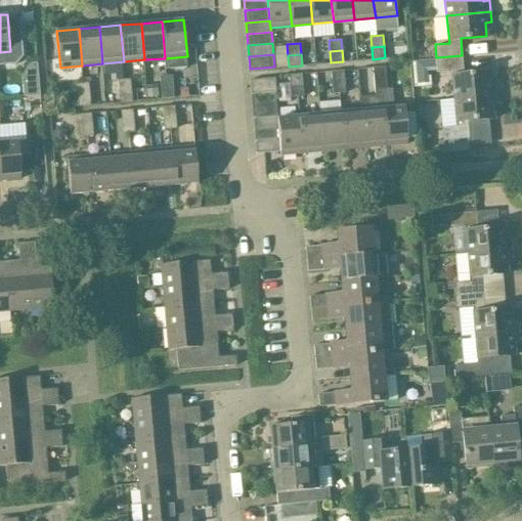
[(438,71),(451,70),(454,96),(497,92),(496,82),(490,83),(489,69),(464,72),(462,55),(436,57),(438,71)]
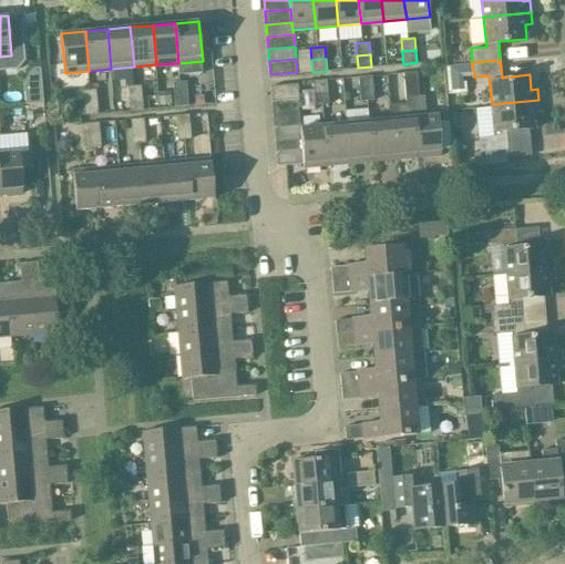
[(418,71),(403,72),(404,83),(419,82),(418,71)]
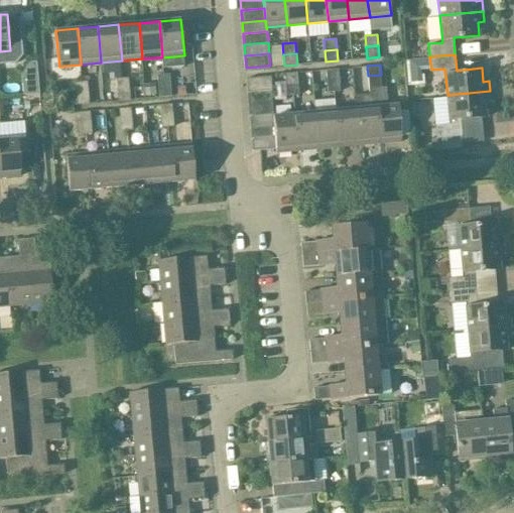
[(327,70),(328,81),(340,80),(339,69),(327,70)]
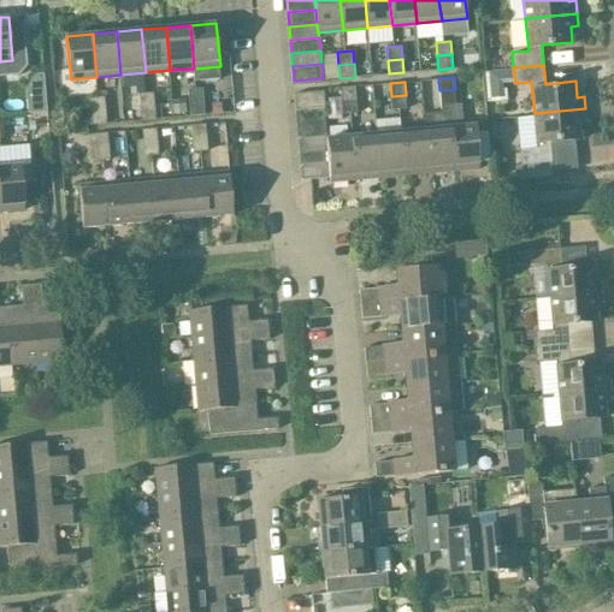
[(190,101),(196,101),(205,100),(204,87),(189,88),(190,101)]
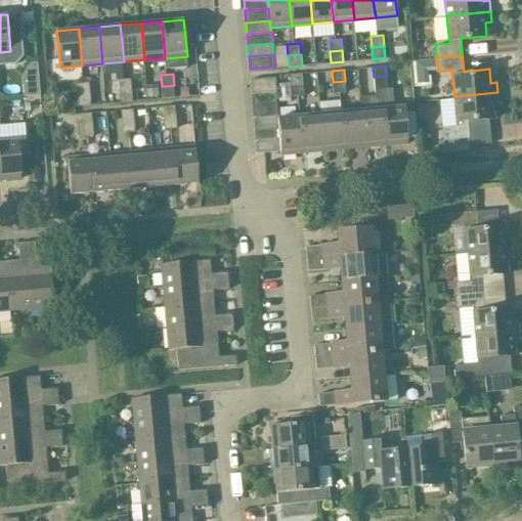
[(290,74),(291,86),(303,85),(302,74),(290,74)]
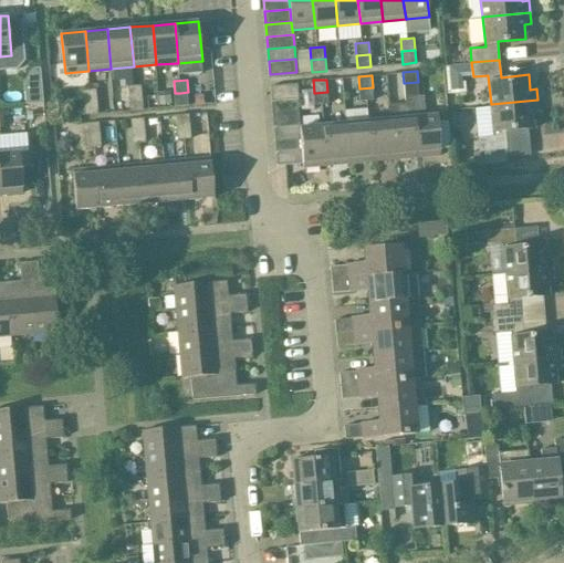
[(298,82),(271,85),(272,101),(272,102),(299,100),(298,82)]
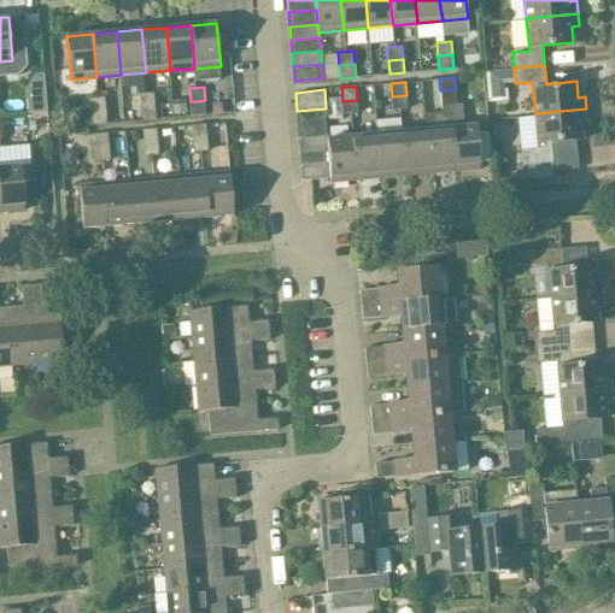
[(440,90),(441,105),(457,105),(456,89),(440,90)]
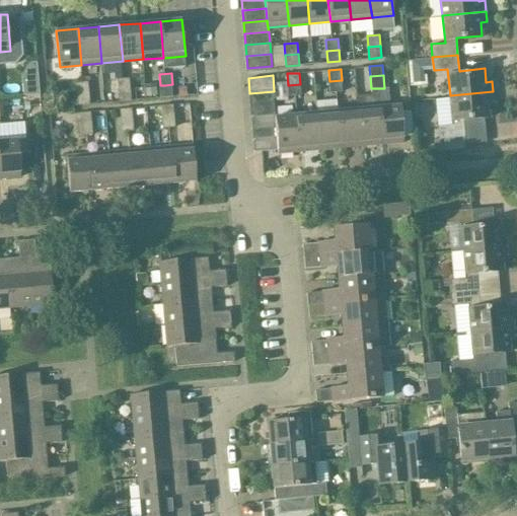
[(118,78),(119,89),(131,88),(130,77),(118,78)]
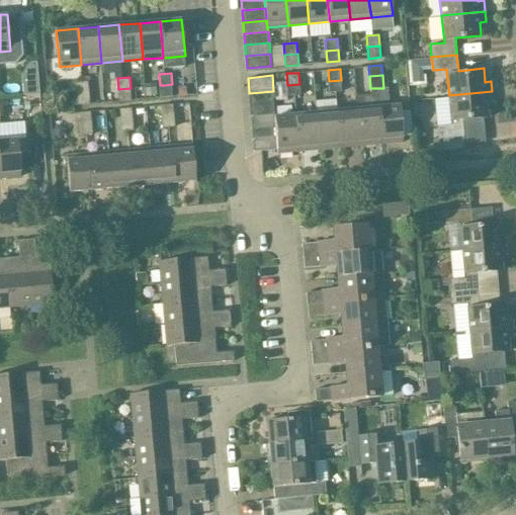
[(77,92),(83,92),(90,91),(89,80),(76,82),(77,92)]
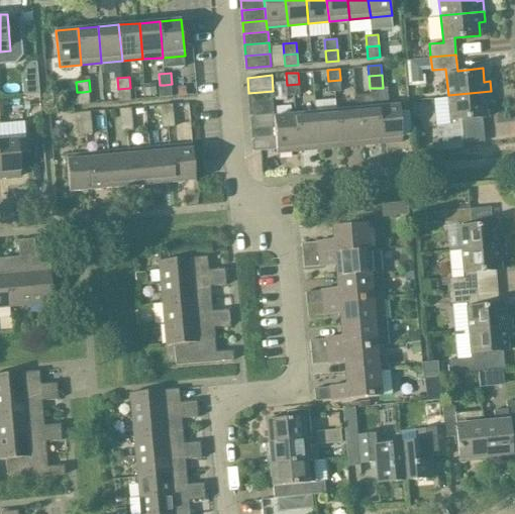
[(341,91),(340,80),(328,81),(328,93),(341,91)]
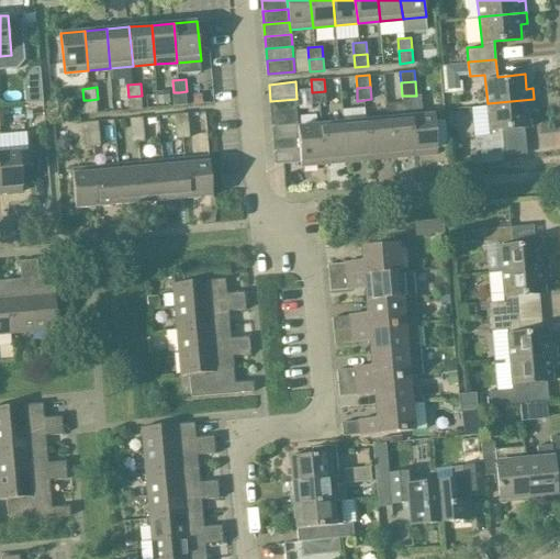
[(29,101),(45,100),(44,90),(28,91),(29,101)]
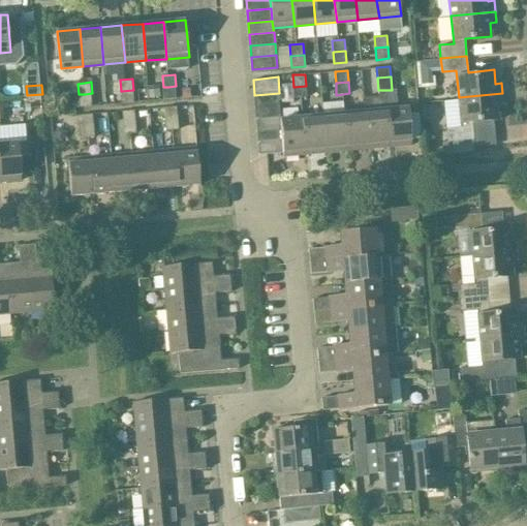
[(164,98),(177,97),(176,86),(168,87),(163,87),(164,98)]
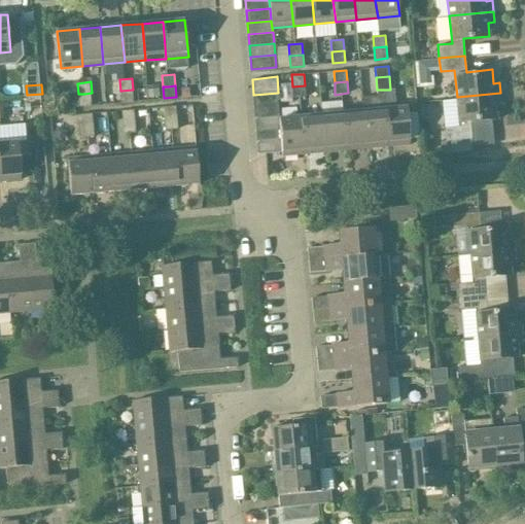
[(306,97),(305,85),(292,86),(293,97),(306,97)]
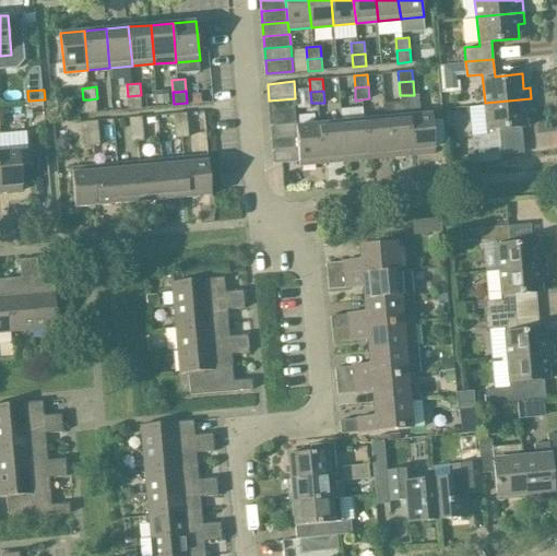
[(142,107),(141,95),(128,96),(129,108),(142,107)]
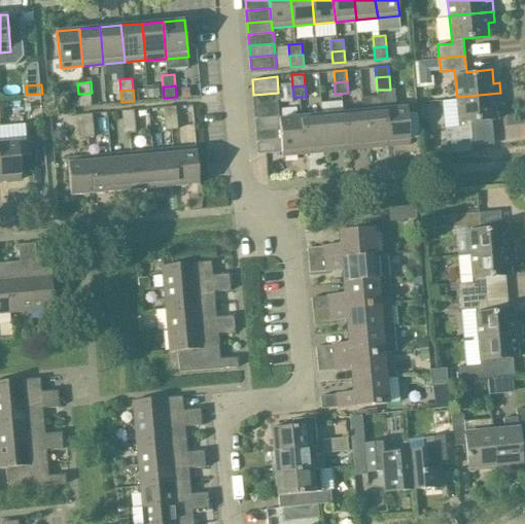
[(79,106),(93,104),(92,93),(84,94),(78,94),(79,106)]
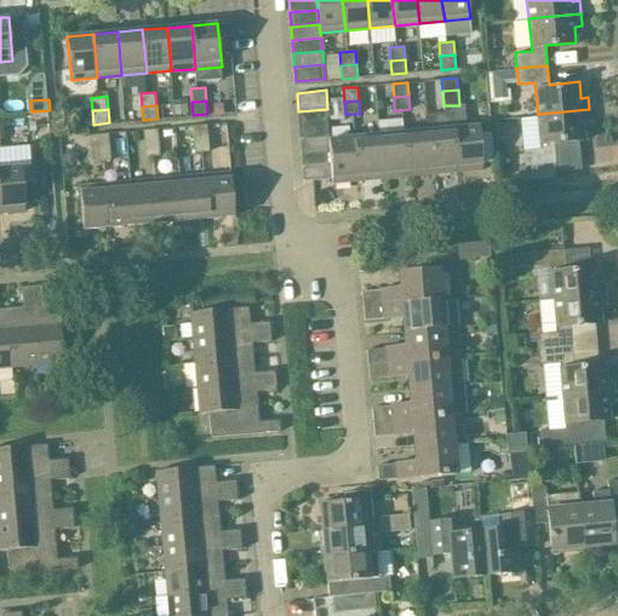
[(327,109),(298,111),(299,125),(328,122),(327,109)]
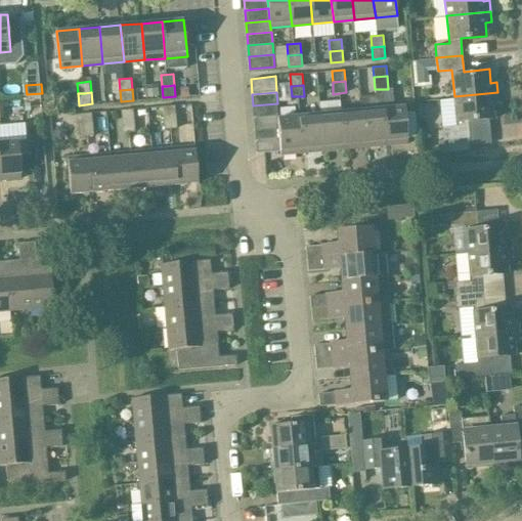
[(498,102),(497,92),(454,96),(457,124),(442,125),(443,138),(469,135),(468,119),(493,117),(492,103),(498,102)]
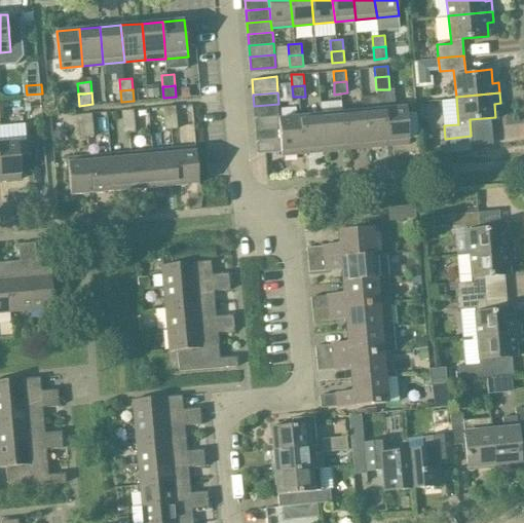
[(278,104),(254,106),(255,117),(279,115),(278,104)]
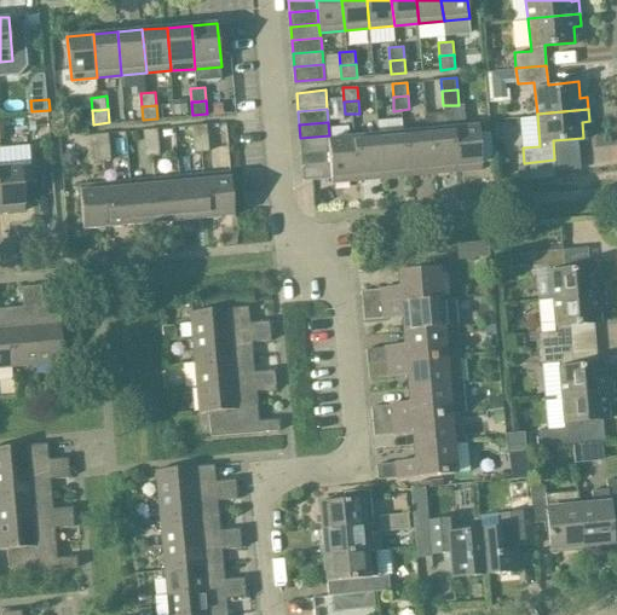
[(208,123),(192,125),(194,138),(201,138),(209,137),(208,123)]
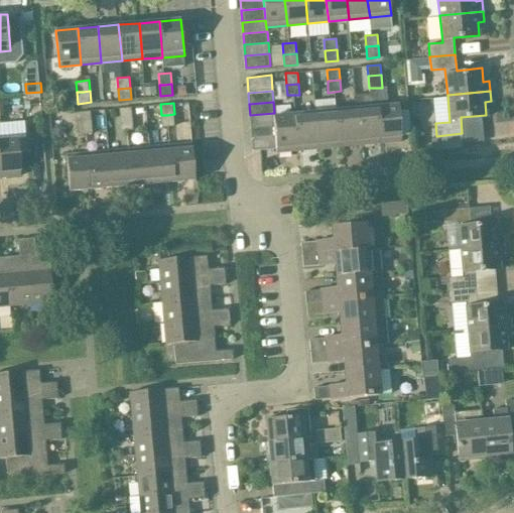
[(402,140),(399,104),(378,106),(381,142),(402,140)]
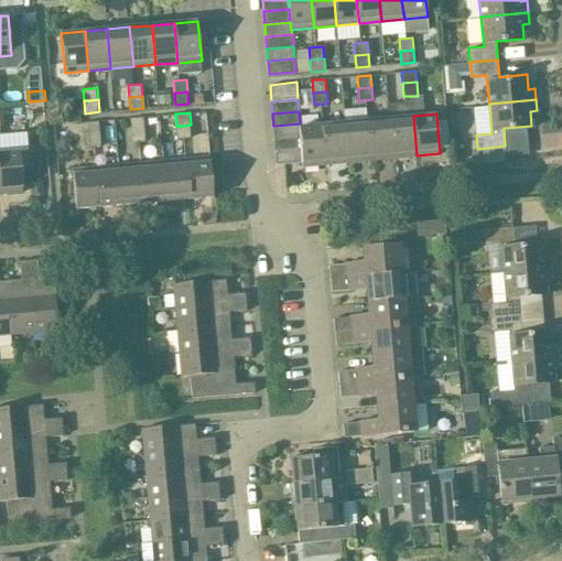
[(144,116),(131,118),(131,130),(146,129),(144,116)]
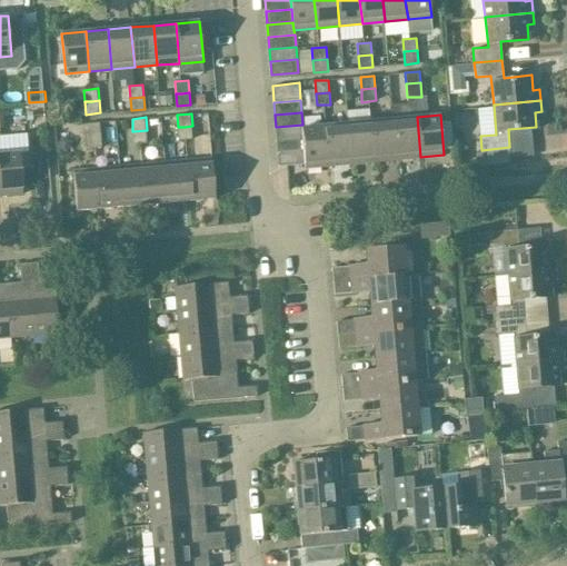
[(417,117),(394,119),(397,158),(420,157),(417,117)]
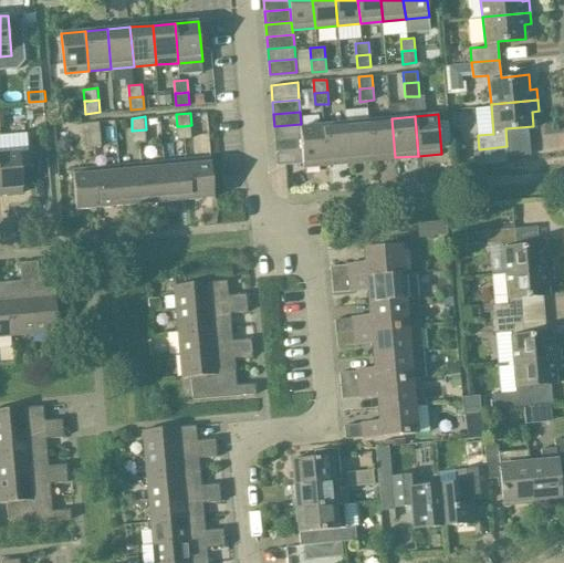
[(392,118),(369,120),(373,159),(395,157),(392,118)]
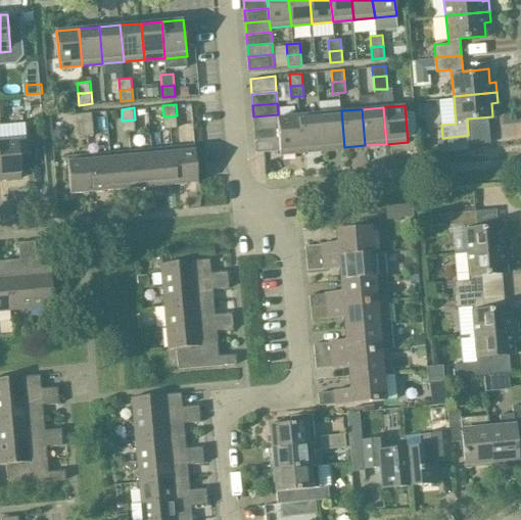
[(341,110),(320,112),(323,149),(344,147),(341,110)]
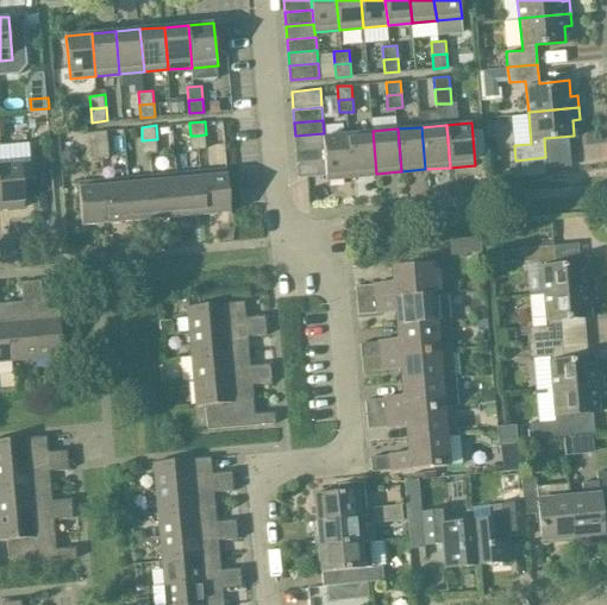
[(107,130),(93,131),(94,145),(108,143),(107,130)]
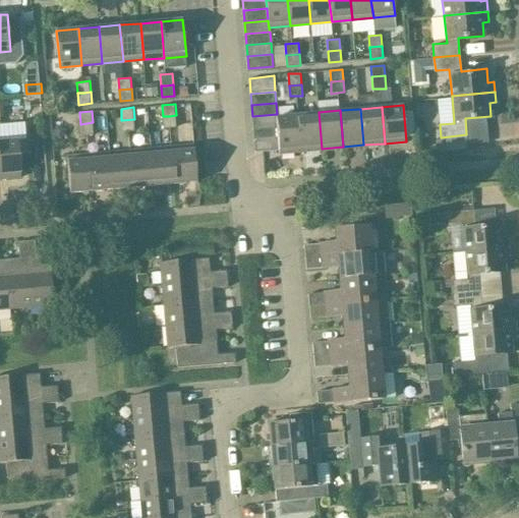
[(319,112),(298,114),(301,151),(322,149),(319,112)]
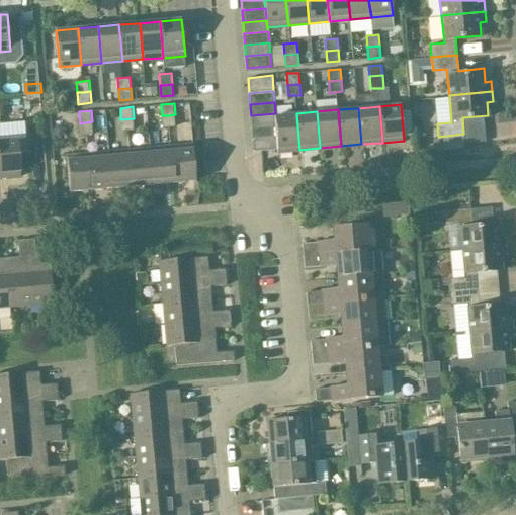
[(275,113),(251,115),(252,126),(276,124),(275,115),(275,113)]
